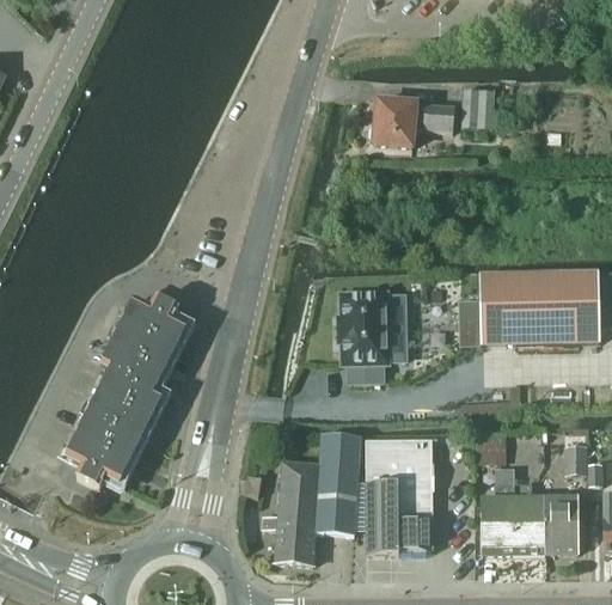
[(463,87),(460,127),(461,127),(493,128),(495,89),(463,87)]
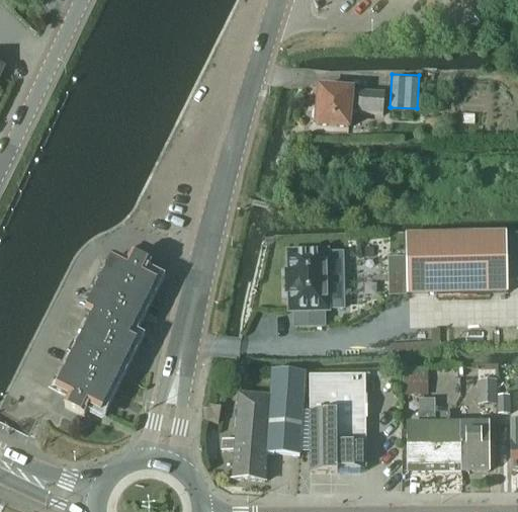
[(355,87),(355,86),(320,83),(317,121),(351,124),(353,108),(383,110),(385,89),(360,88),(355,87)]
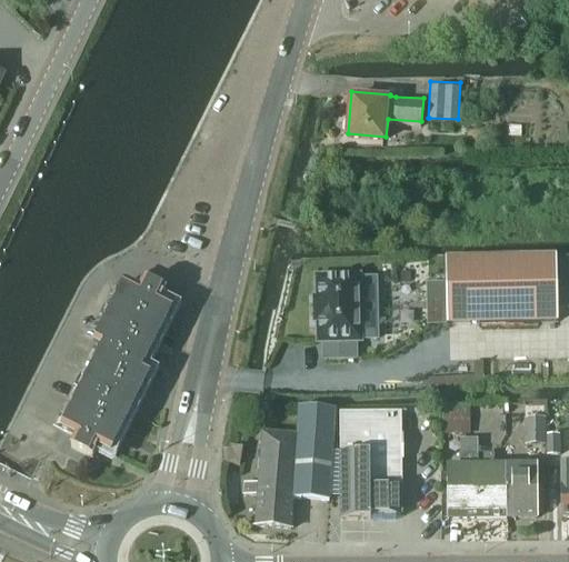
[(448,277),(427,277),(428,319),(449,319),(557,315),(556,250),(447,253),(448,277)]
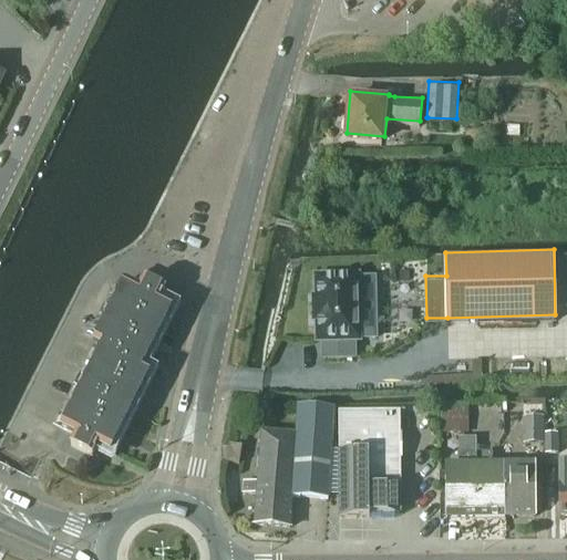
[(313,269),(315,290),(311,290),(312,315),(315,315),(316,335),(321,335),(322,352),(354,351),(354,334),(359,334),(358,268),(313,269)]
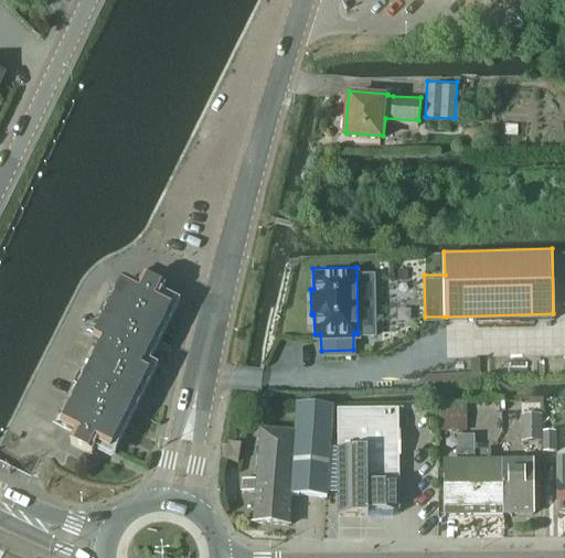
[(166,283),(144,272),(139,281),(125,275),(93,337),(100,341),(60,422),(74,429),(70,439),(93,450),(98,440),(110,446),(151,364),(145,361),(174,300),(160,292),(166,283)]
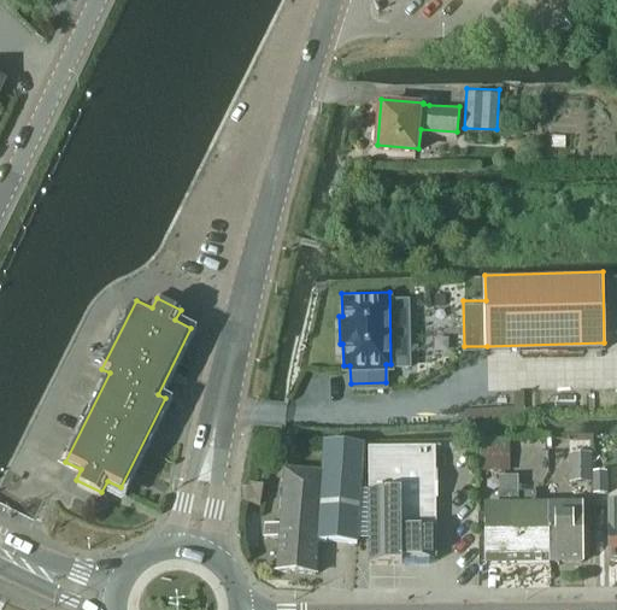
[(594,449),(594,430),(569,430),(569,477),(593,477),(593,449),(594,449)]
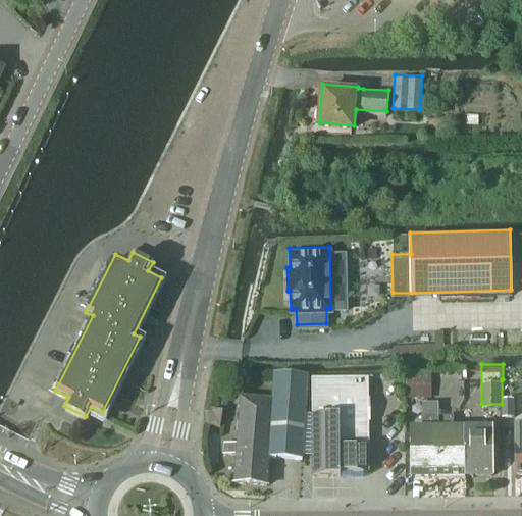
[(303,455),(309,372),(274,369),(272,395),(242,393),(238,440),(224,439),(224,450),(237,450),(235,478),(268,481),(269,454),(303,455)]
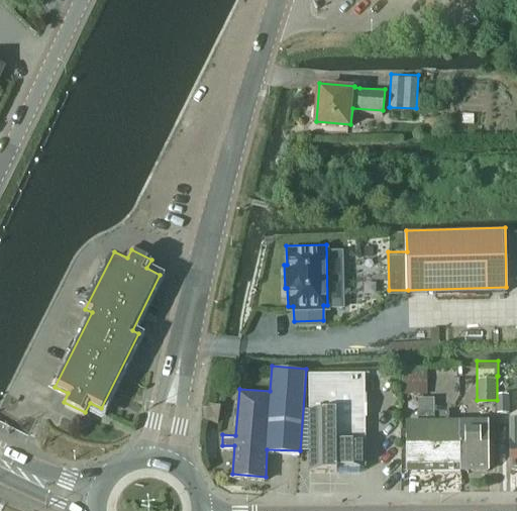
[(429,368),(407,368),(407,392),(428,391),(428,384),(429,384),(429,368)]
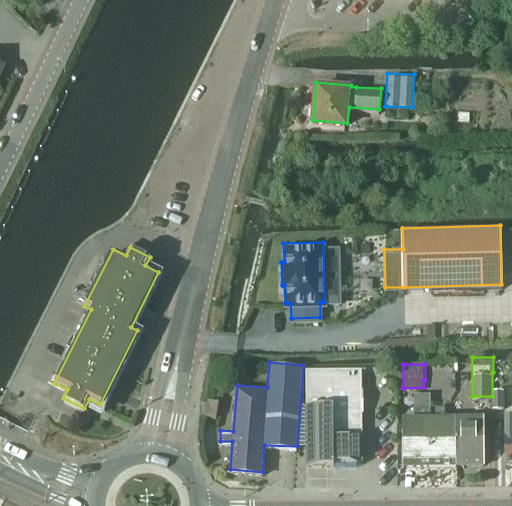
[(333,431),(360,431),(363,431),(362,366),(306,366),(306,402),(332,402),(333,431)]
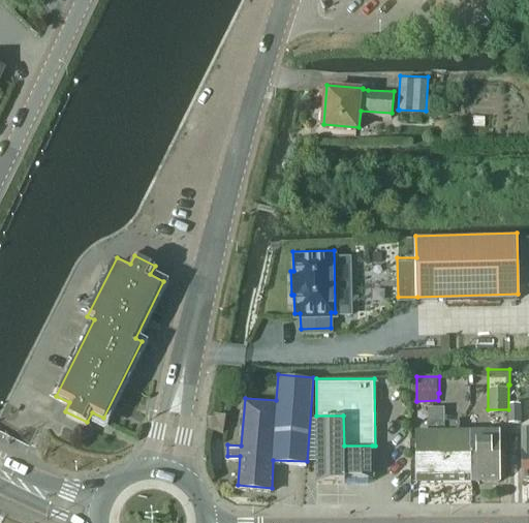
[(520,420),(520,400),(509,400),(509,420),(520,420)]
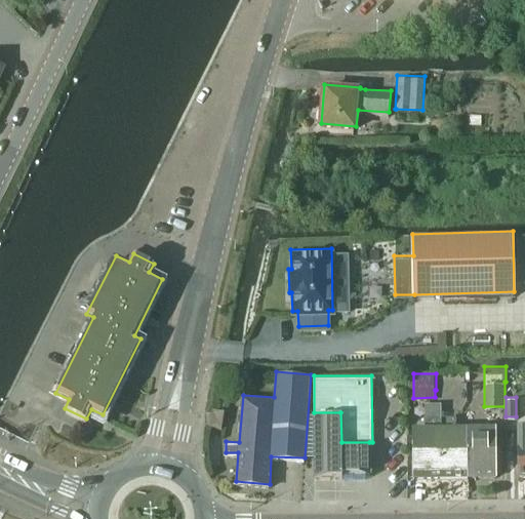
[(442,424),(441,400),(425,401),(425,425),(413,425),(414,474),(469,474),(468,424),(442,424)]
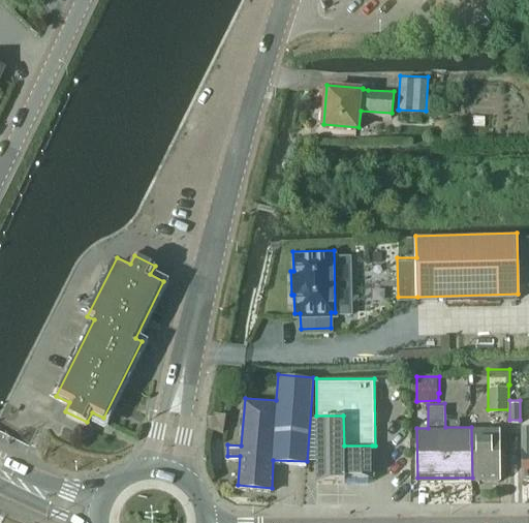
[(223,428),(226,411),(214,409),(212,426),(223,428)]
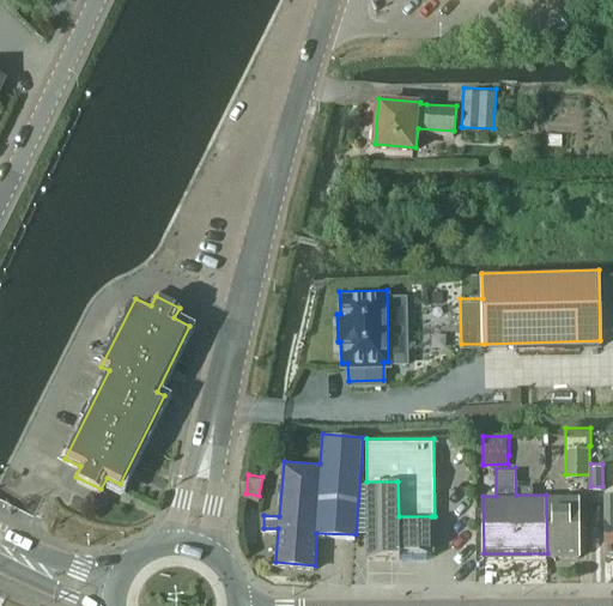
[(431,519),(431,516),(399,516),(398,482),(366,482),(365,482),(366,555),(400,553),(400,546),(431,546),(431,519)]
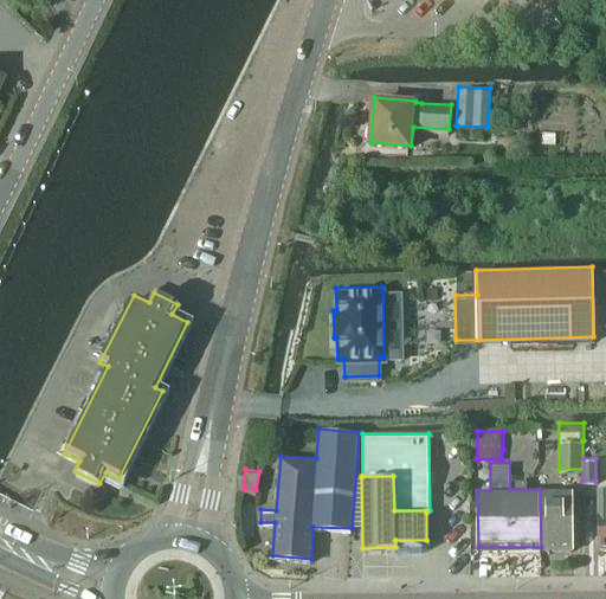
[(540,489),(541,547),(573,547),(573,489),(540,489)]
